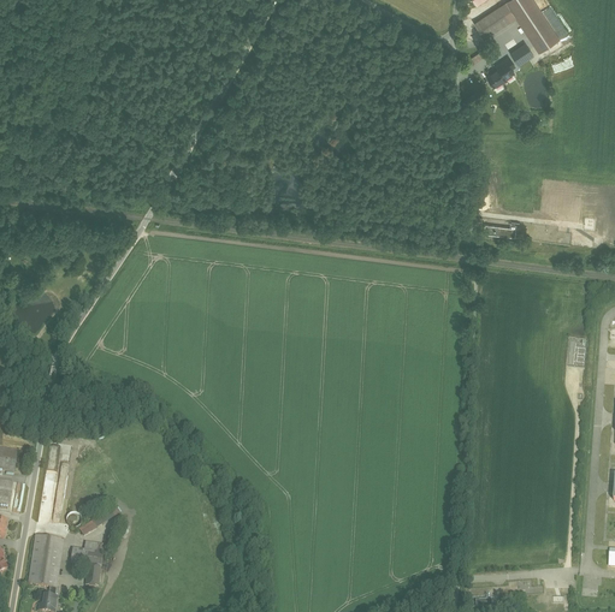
[(506,0),(538,49),(559,36),(533,0),(506,0)]
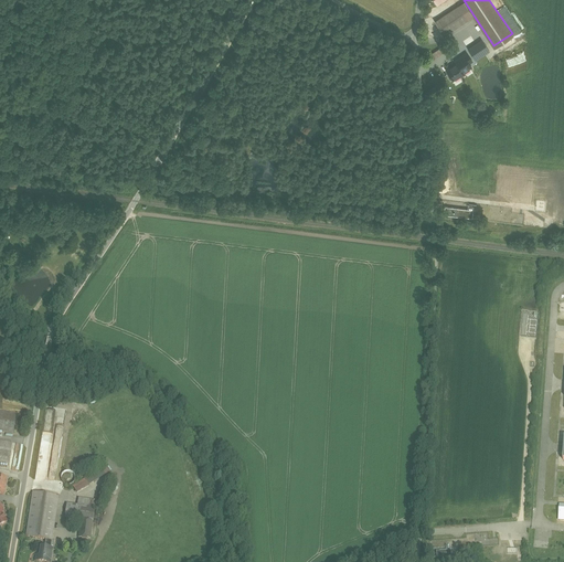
[(457,2),(434,18),(443,32),(466,17),(457,2)]
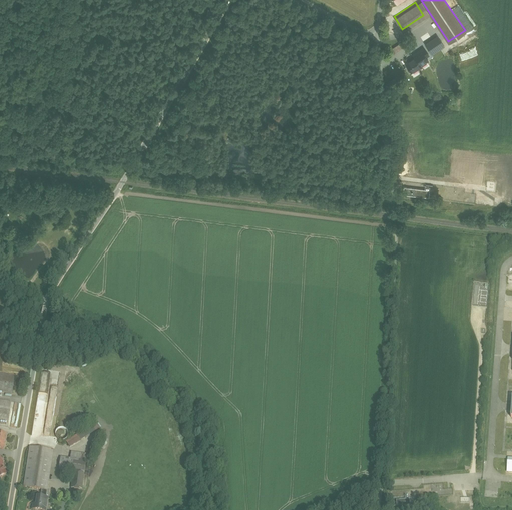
[(437,32),(424,41),(431,51),(444,43),(437,32)]
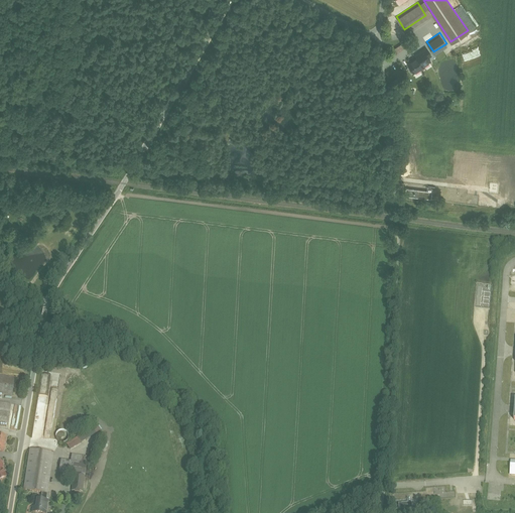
[(422,47),(415,52),(416,54),(417,54),(422,62),(428,58),(422,47)]
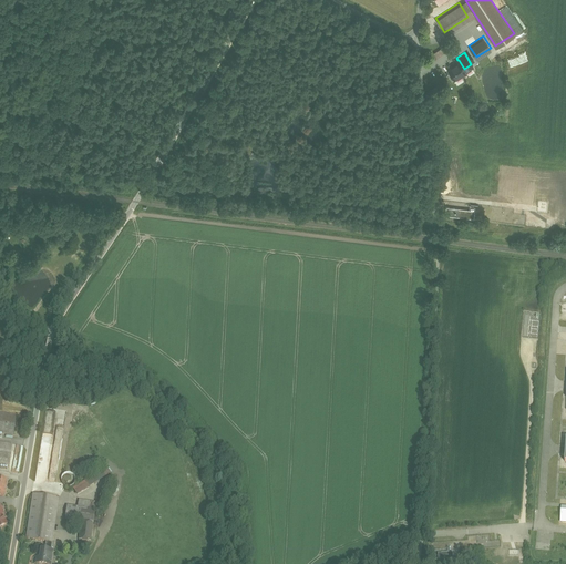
[(458,60),(448,68),(453,77),(464,69),(459,60),(458,60)]
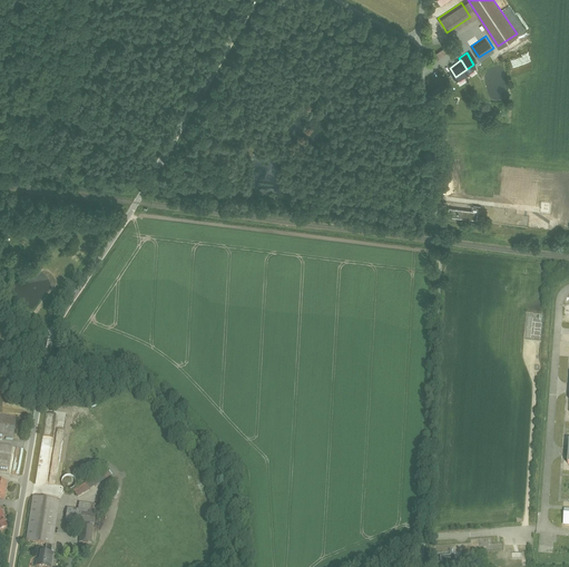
[(477,208),(448,205),(447,214),(476,217),(476,216),(478,217),(478,214),(476,213),(477,208)]
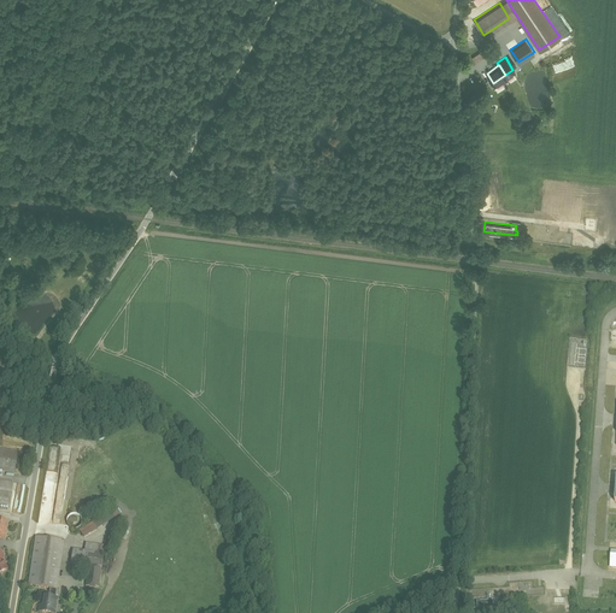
[(17,449),(0,446),(0,467),(13,470),(17,449)]
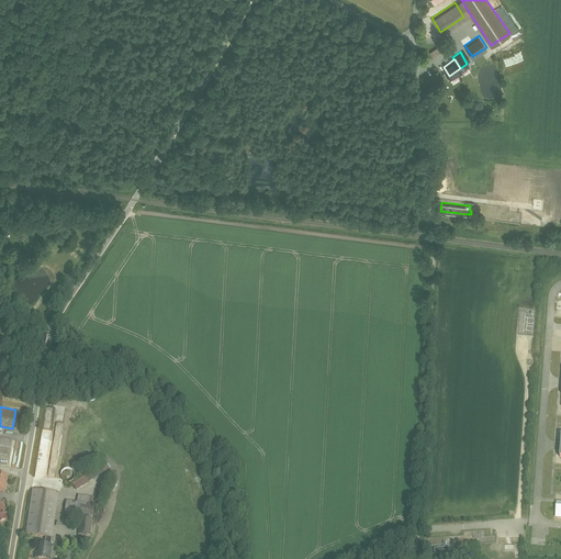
[(11,437),(0,435),(0,444),(10,446),(11,437)]
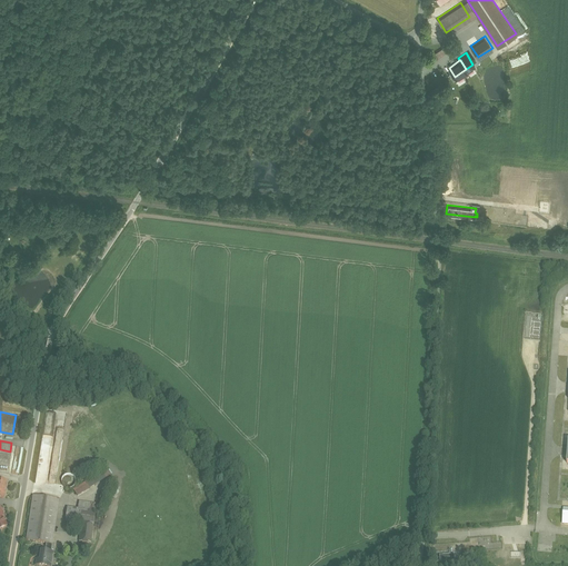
[(10,452),(0,449),(0,464),(8,466),(10,452)]
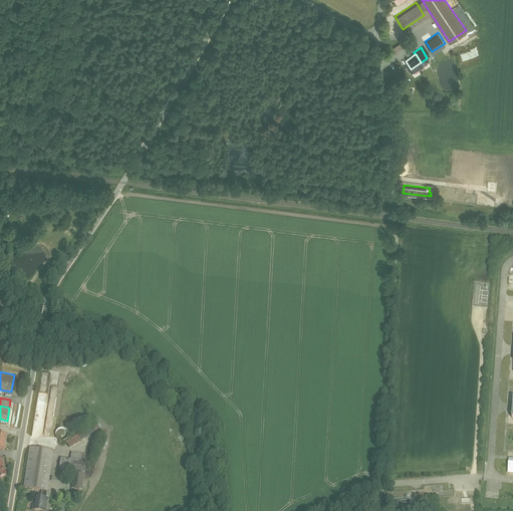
[(65,434),(69,441),(98,422),(94,415),(65,434)]
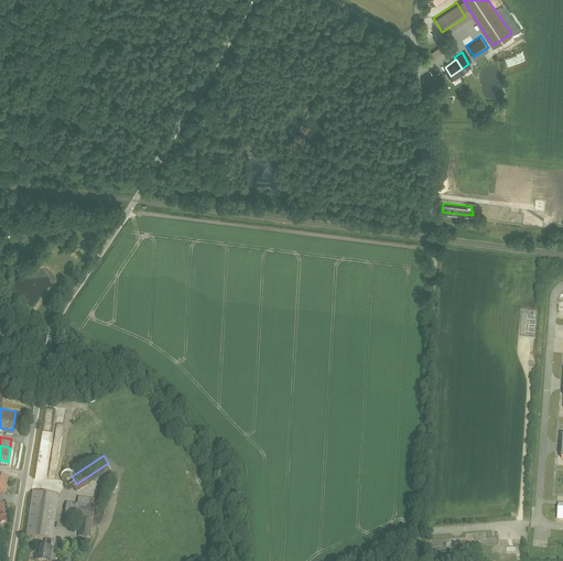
[(57,492),(32,488),(25,532),(45,536),(51,536),(57,492)]
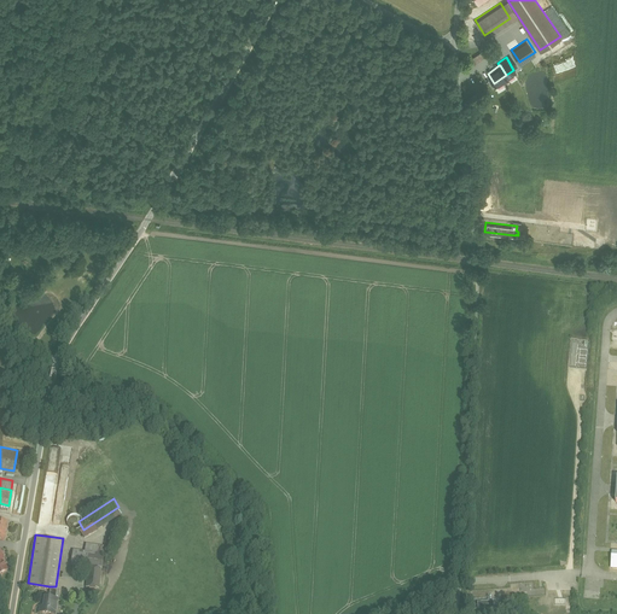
[(103,553),(73,548),(70,562),(88,565),(86,584),(98,585),(100,567),(103,553)]
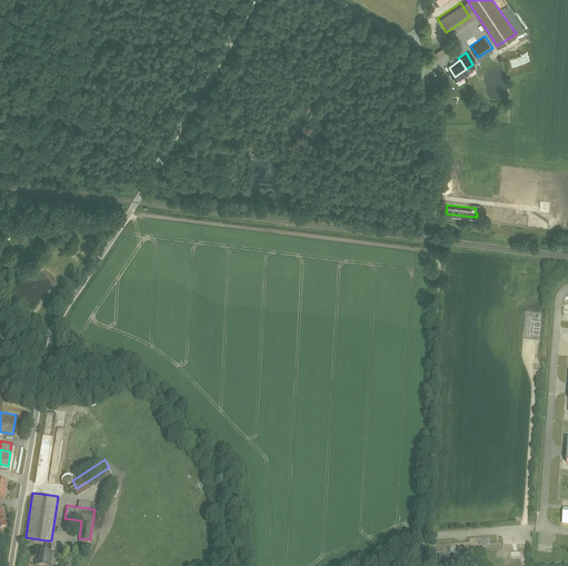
[(46,540),(45,547),(40,547),(39,556),(36,556),(36,562),(50,564),(52,549),(50,548),(51,540),(46,540)]
